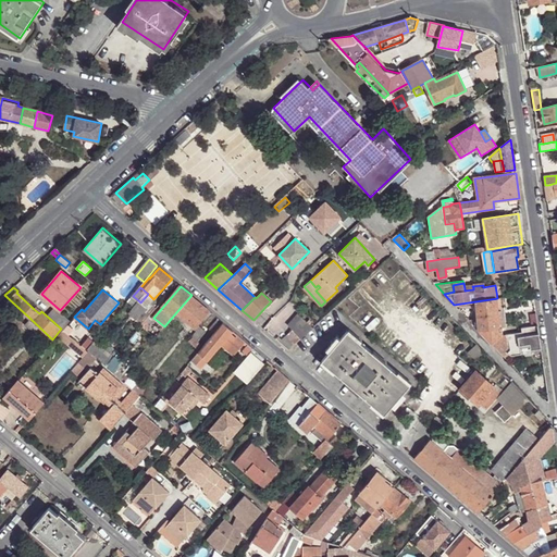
[(149,305),(153,299),(148,294),(140,302),(146,308),(149,305)]
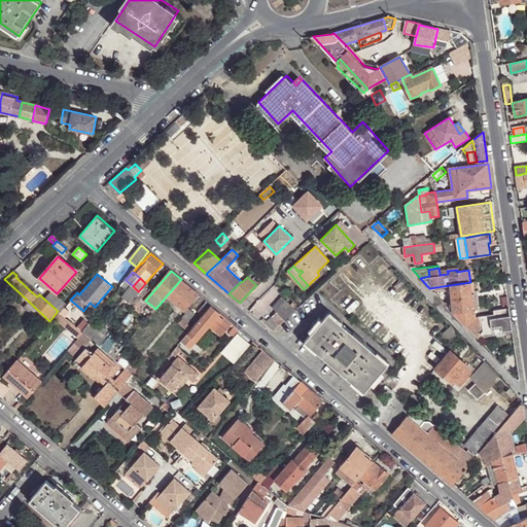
[(199,294),(181,279),(167,295),(184,311),(187,308),(199,294)]
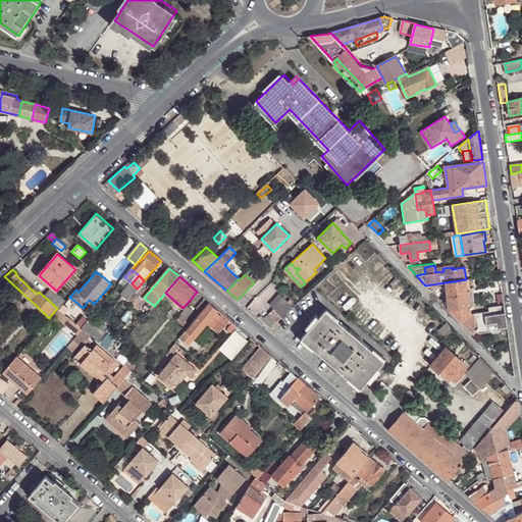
[(129,281),(124,277),(120,282),(125,288),(129,281)]
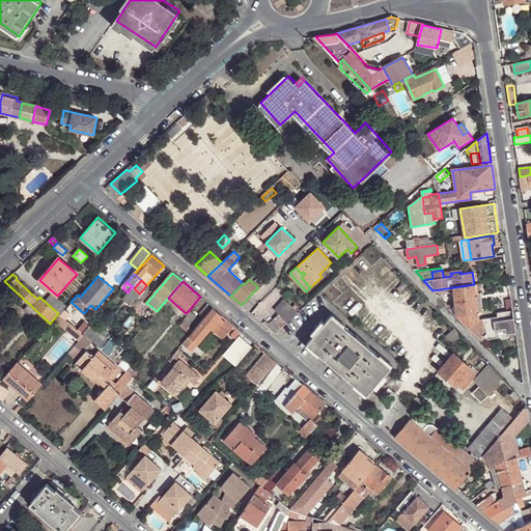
[(477,312),(474,284),(453,287),(455,304),(455,315),(480,340),(484,336),(486,334),(483,319),(479,319),(478,312),(477,312)]
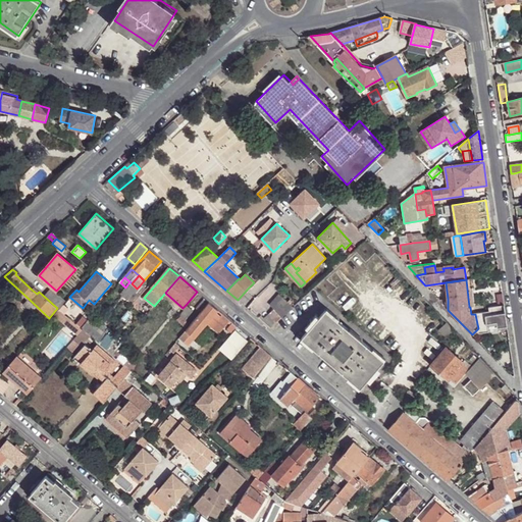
[(136,302),(145,291),(140,285),(137,289),(131,296),(136,302)]
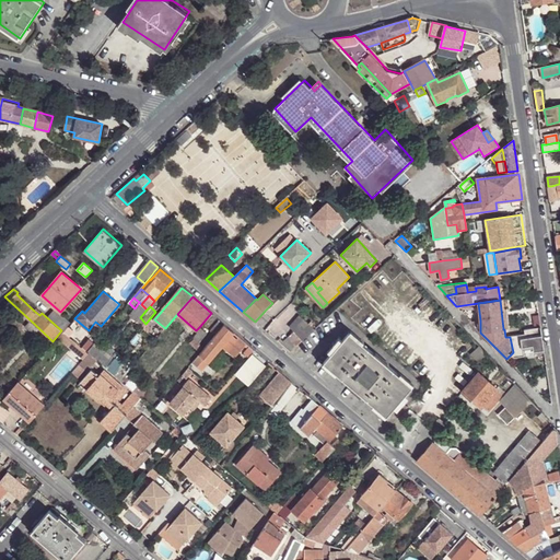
[(68,323),(55,310),(48,316),(62,329),(68,323)]
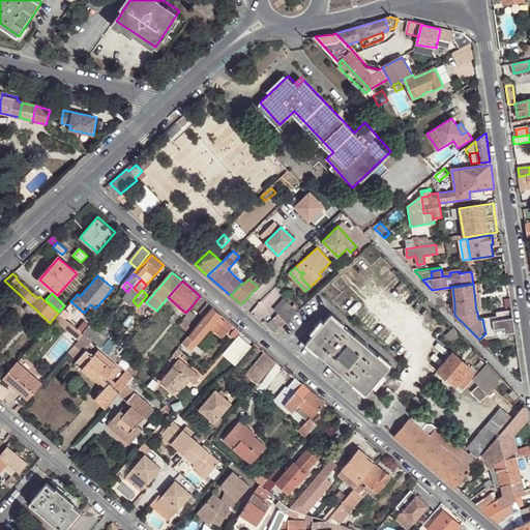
[(278,313),(287,322),(298,312),(285,298),(274,310),(278,314),(278,313)]
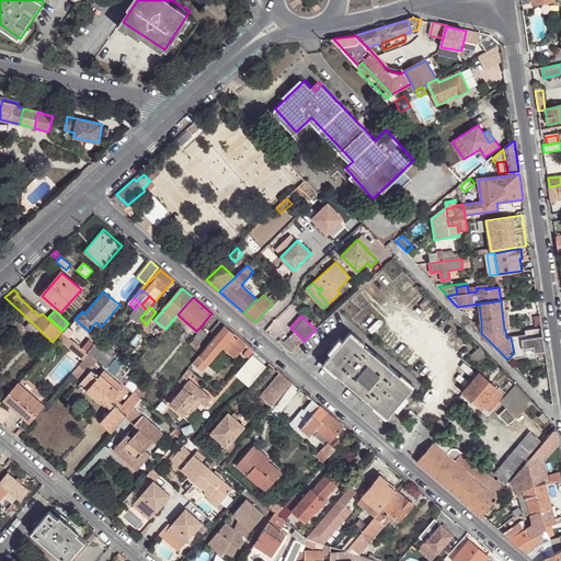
[(142,328),(146,324),(140,318),(137,322),(142,328)]
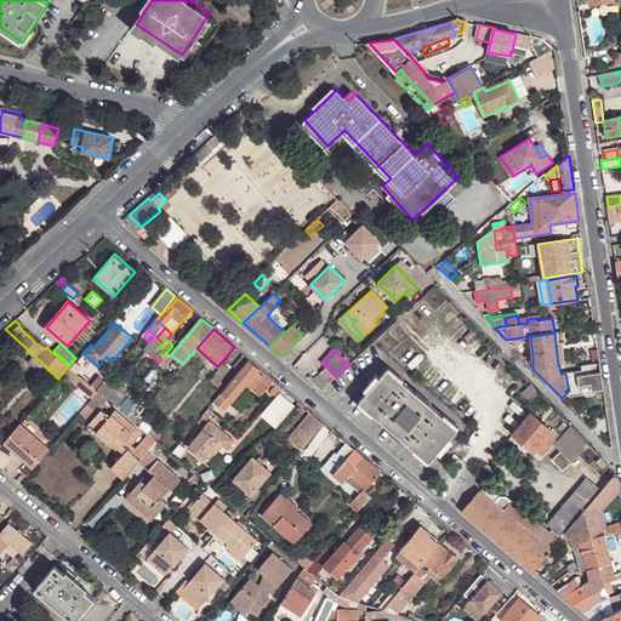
[(250,360),(243,354),(233,366),(240,372),(241,370),(250,360)]
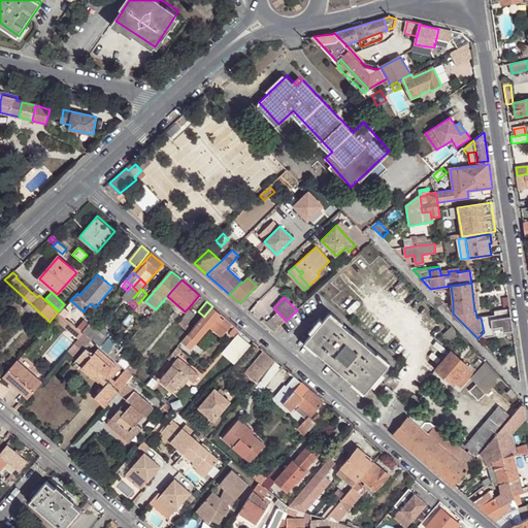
[(29,302),(24,307),(44,326),(50,322),(29,302)]
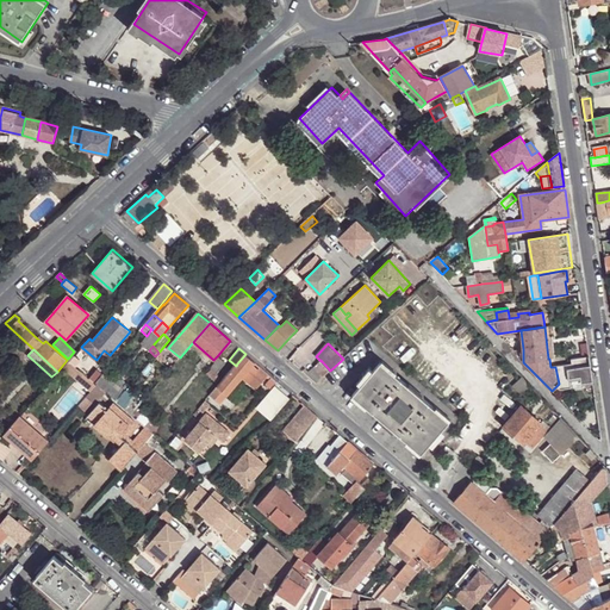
[(512,350),(523,362),(523,349),(512,350)]
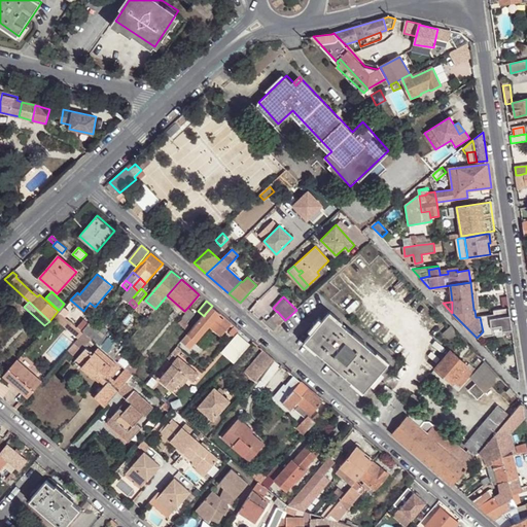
[(221,313),(212,306),(205,314),(214,322),(221,313)]
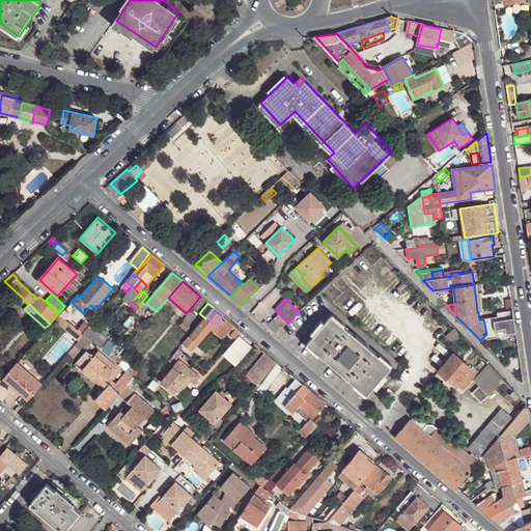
[(66,309),(61,314),(66,318),(71,313),(66,309)]
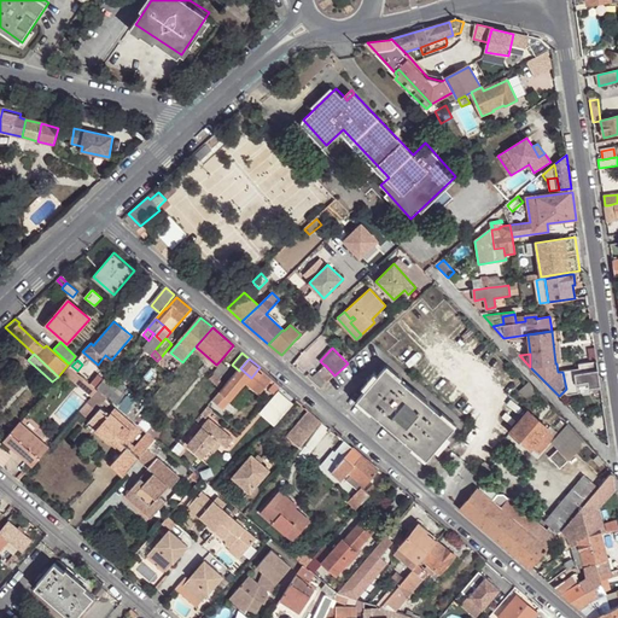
[(229,368),(220,361),(216,365),(216,366),(217,367),(213,373),(214,374),(219,379),(229,368)]
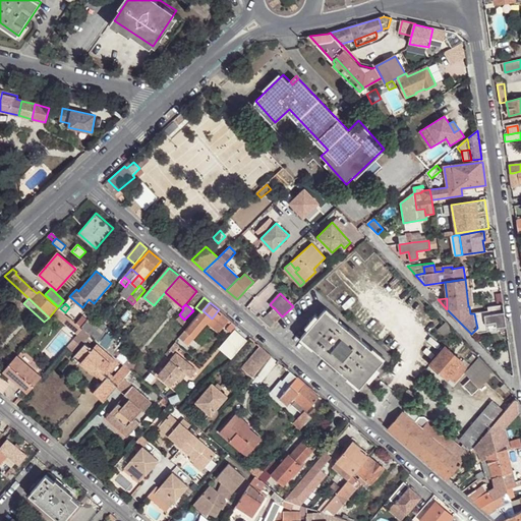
[(487,310),(474,313),(477,328),(475,330),(478,333),(488,332),(487,324),(496,322),(497,328),(507,326),(504,304),(487,307),(487,310)]
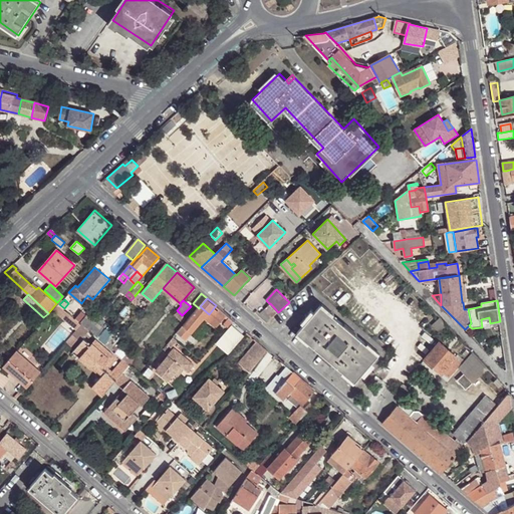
[(53,309),(57,304),(56,303),(48,313),(49,314),(53,309)]
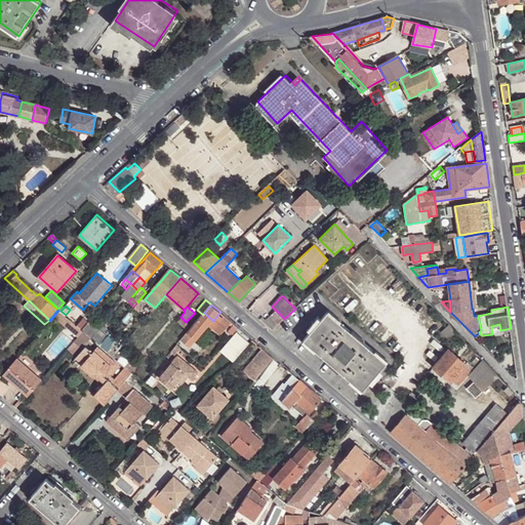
[(271,315),(279,324),(284,319),(276,310),(276,311),(271,315)]
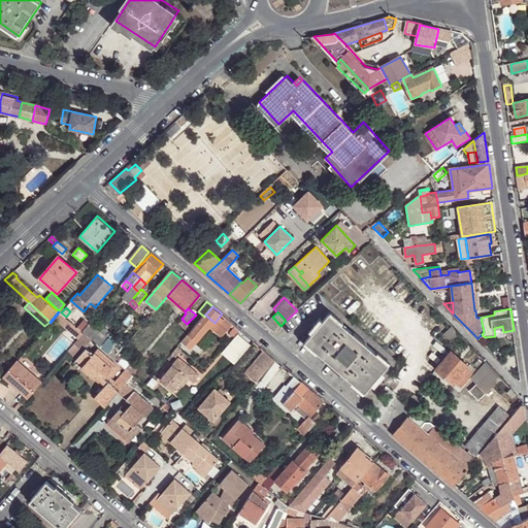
[(72,324),(59,312),(55,318),(68,329),(72,324)]
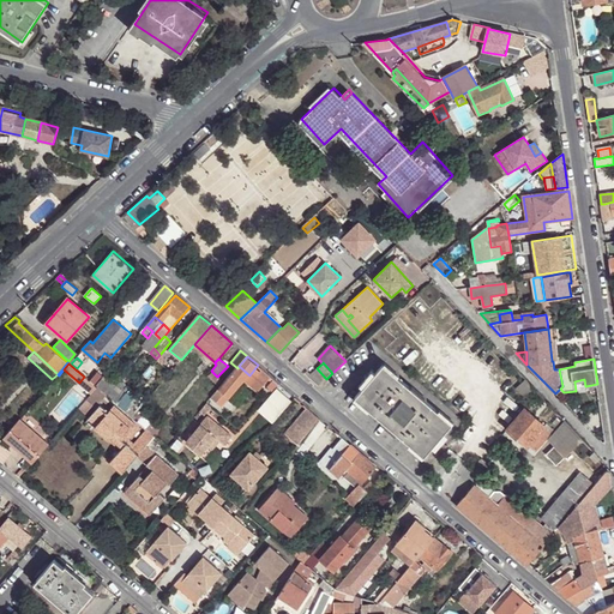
[(271,377),(258,365),(250,375),(245,380),(258,392),(271,377)]
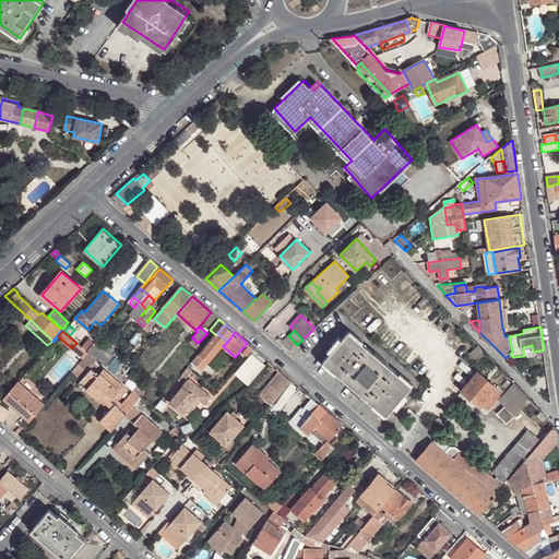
[(342,341),(330,353),(323,361),(387,415),(393,407),(404,394),(412,385),(348,332),(342,341)]
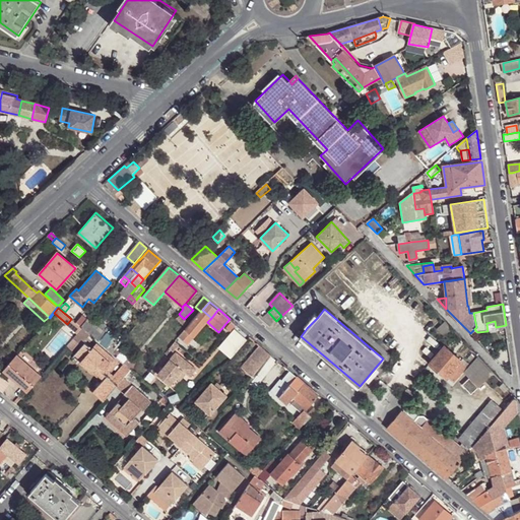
[(211,318),(202,310),(201,312),(186,330),(194,337),(207,322),(211,318)]
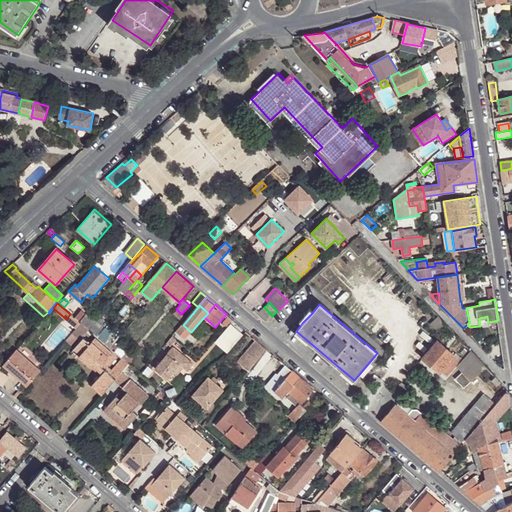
[(265,322),(268,320),(272,316),(264,307),(256,314),(265,322)]
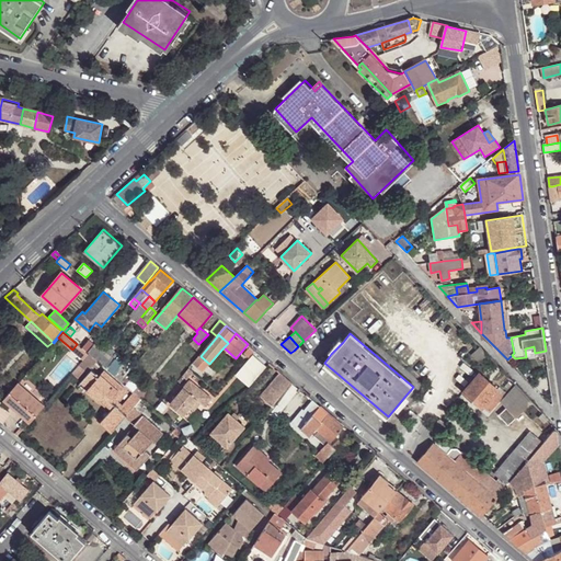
[(93,343),(90,339),(82,347),(87,350),(93,343)]
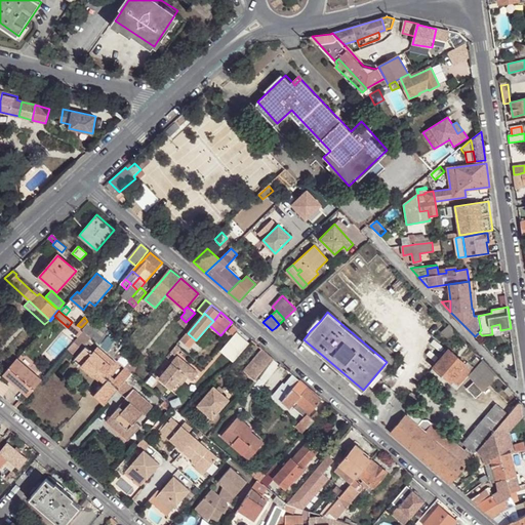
[(308,329),(310,331),(321,320),(318,317),(308,329)]
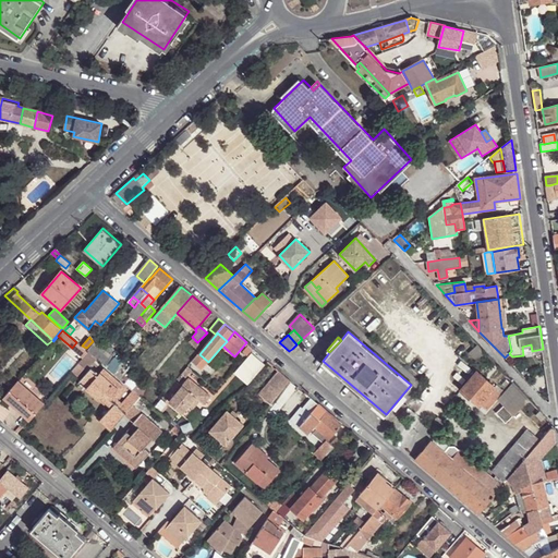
[(202,347),(197,342),(193,338),(190,341),(196,350),(202,347)]
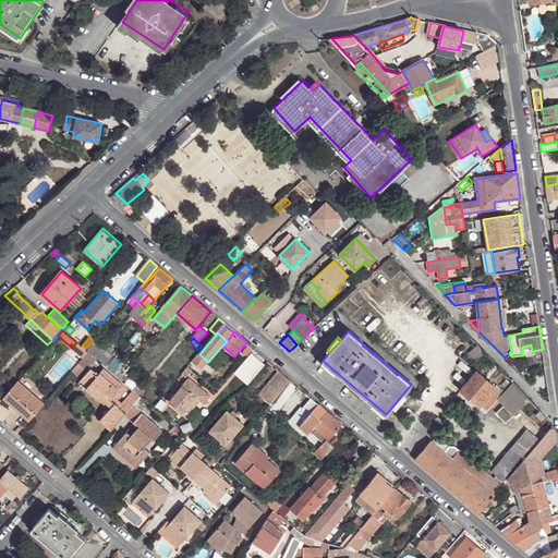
[(89,352),(87,351),(77,342),(76,342),(72,348),(84,358),(89,352)]
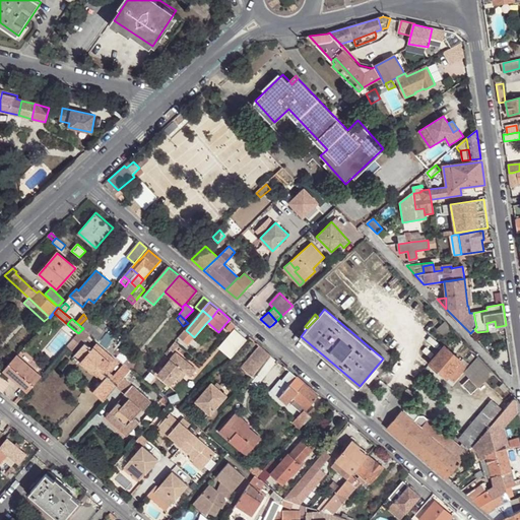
[(237,325),(232,321),(228,327),(232,330),(237,325)]
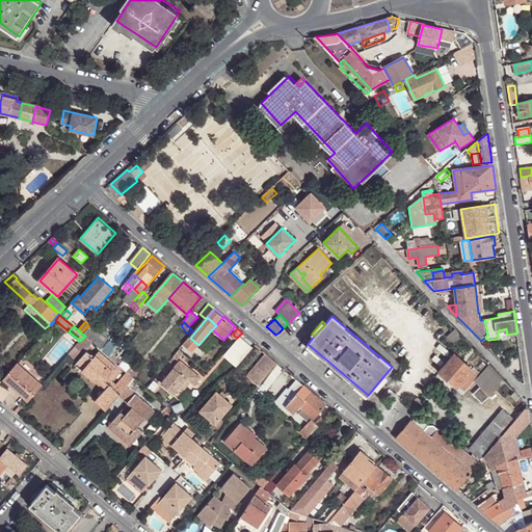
[(462,336),(455,328),(447,336),(454,343),(462,336)]
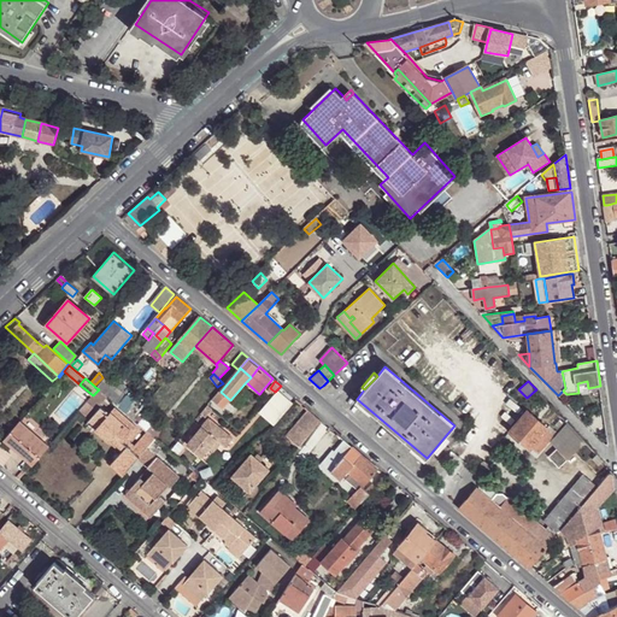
[(123,400),(103,382),(97,388),(99,389),(107,397),(118,406),(123,400)]
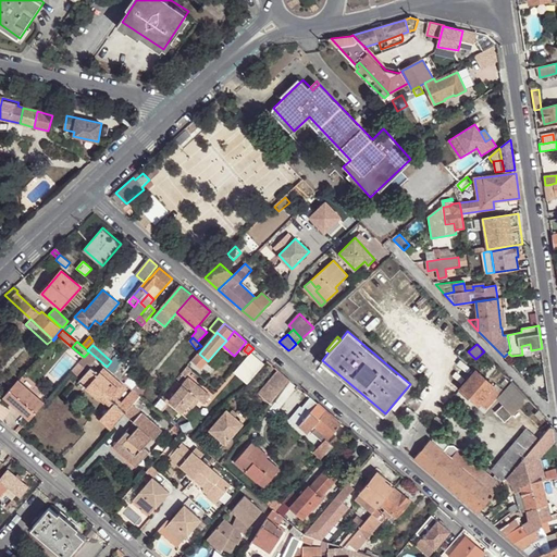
[(90,364),(97,358),(89,351),(84,357),(83,358),(90,364)]
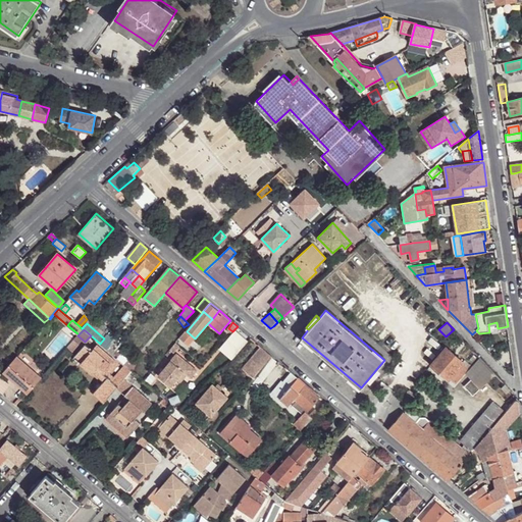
[(248,341),(236,329),(220,347),(232,358),(248,341)]
